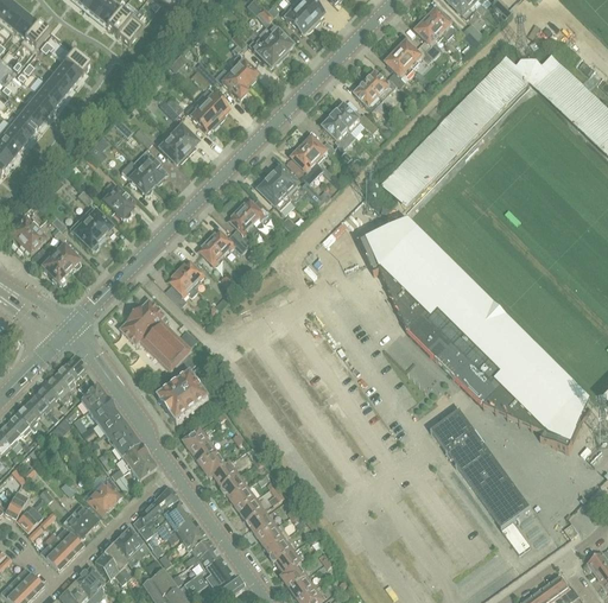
[(0,24),(16,5),(10,0),(2,0),(0,2),(0,24)]
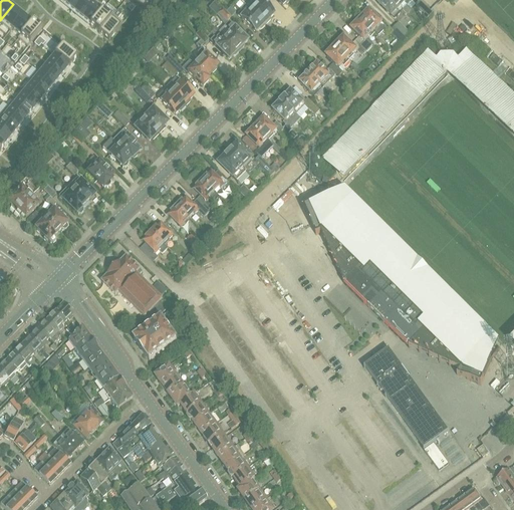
[(76,0),(71,7),(80,14),(92,0),(76,0)]
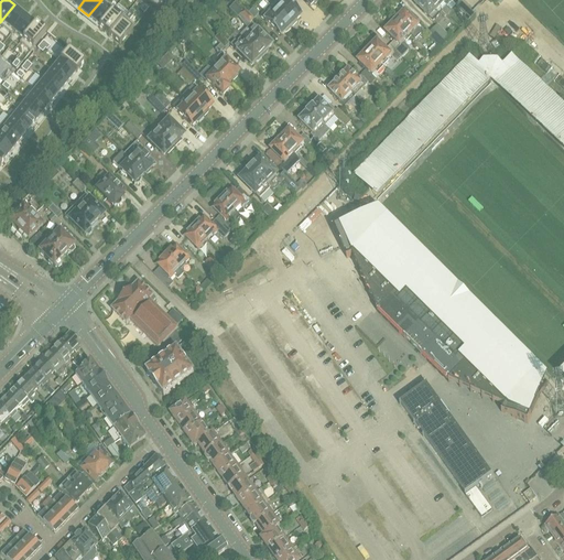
[(101,0),(88,15),(99,24),(115,6),(108,0),(101,0)]
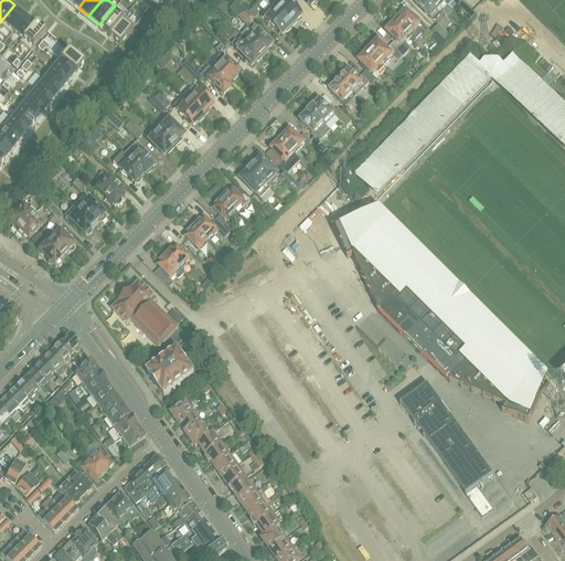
[(233,0),(228,4),(237,13),(240,11),(249,20),(254,16),(248,10),(245,7),(238,0),(233,0)]
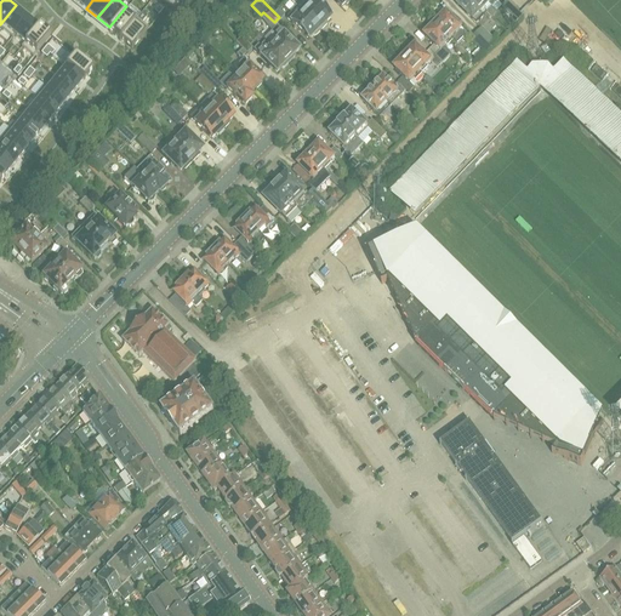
[(300,0),(297,3),(302,6),(320,24),(322,26),(328,20),(326,18),(330,13),(315,0),(300,0)]
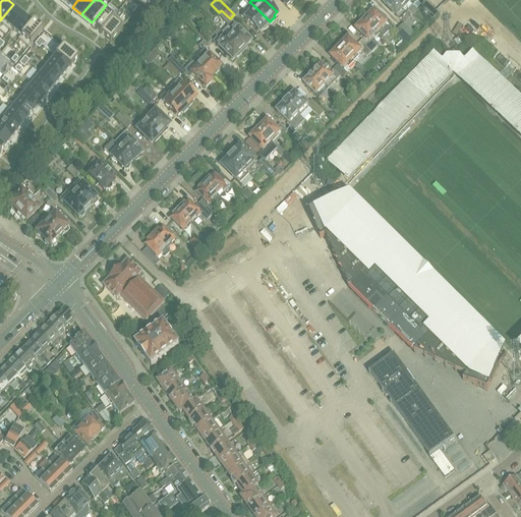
[(402,7),(405,4),(411,9),(401,0),(384,0),(400,16),(406,10),(402,7)]
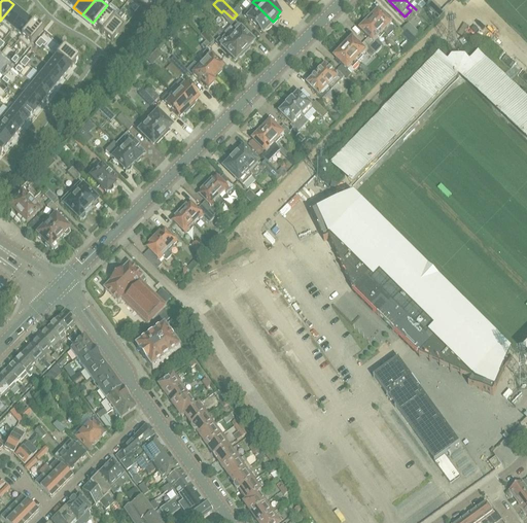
[(406,0),(416,9),(419,6),(418,3),(421,0),(406,0)]
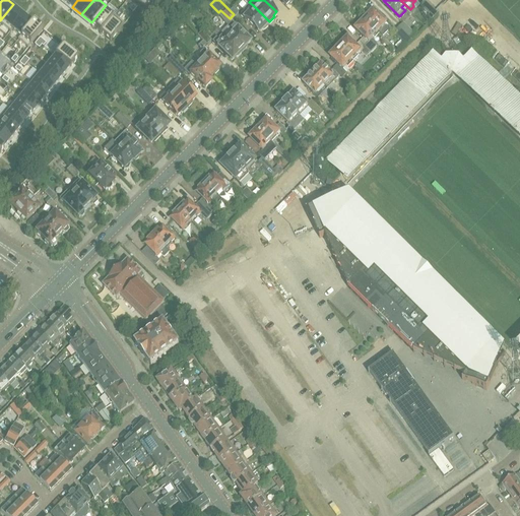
[(432,16),(438,9),(432,3),(429,0),(421,0),(419,2),(430,11),(428,12),(432,16)]
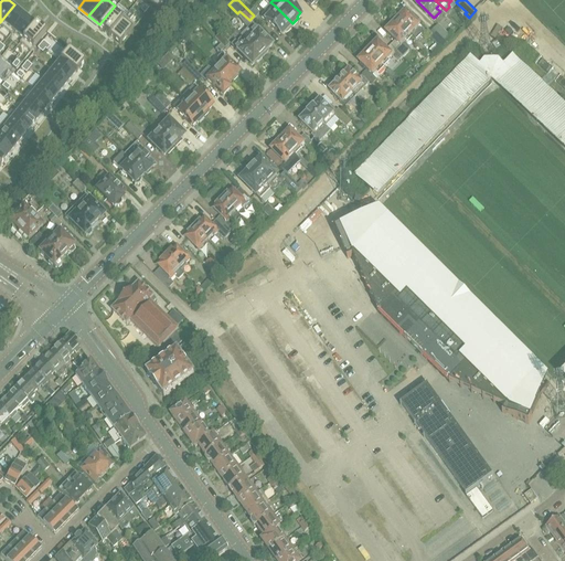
[(266,8),(260,12),(280,33),(285,29),(287,29),(292,23),(291,22),(275,6),(270,2),(268,1),(264,6),(266,8)]
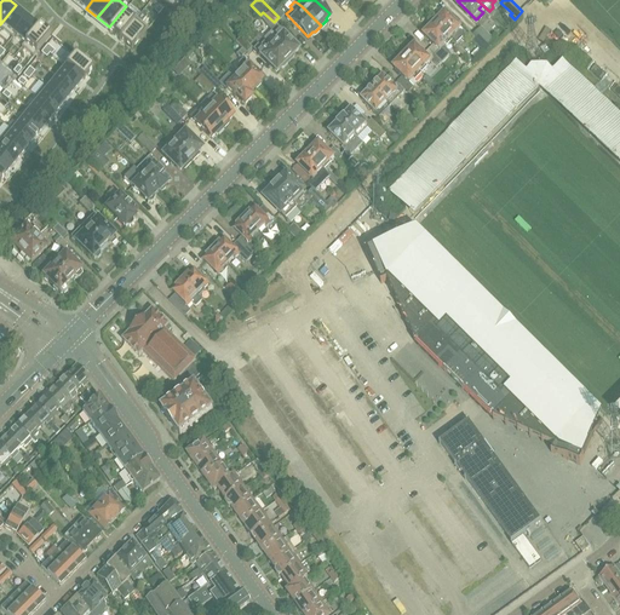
[(16,5),(0,24),(12,34),(15,32),(13,32),(28,15),(16,5)]
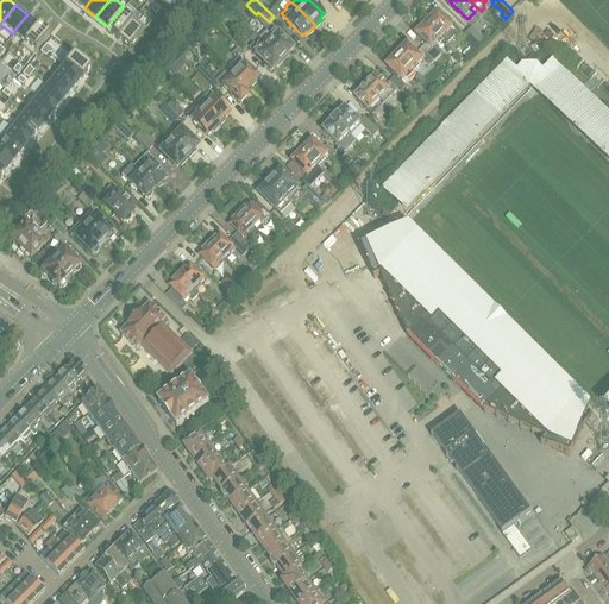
[(278,11),(272,5),(268,11),(274,17),(278,11)]
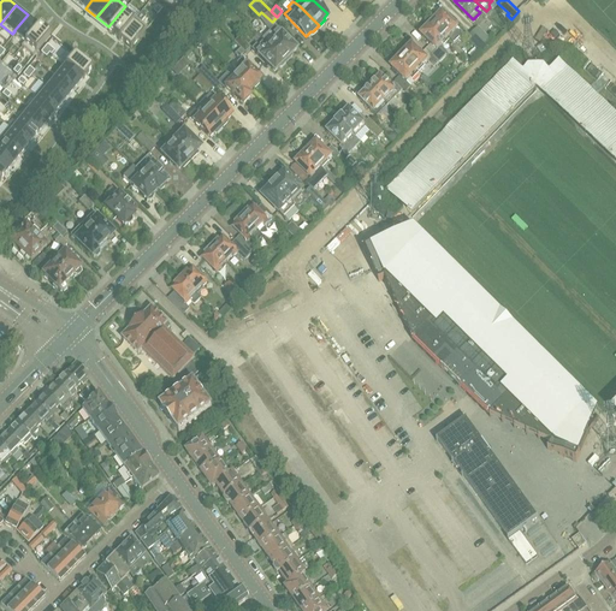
[(108,27),(107,27),(118,35),(135,15),(125,6),(108,27)]
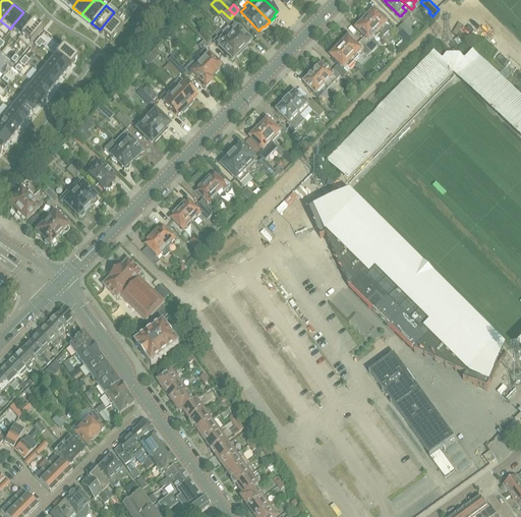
[(381,32),(383,34),(385,36),(385,37),(392,44),(395,47),(397,45),(387,35),(391,30),(390,29),(393,25),(373,6),(364,16),(380,32),(381,32)]
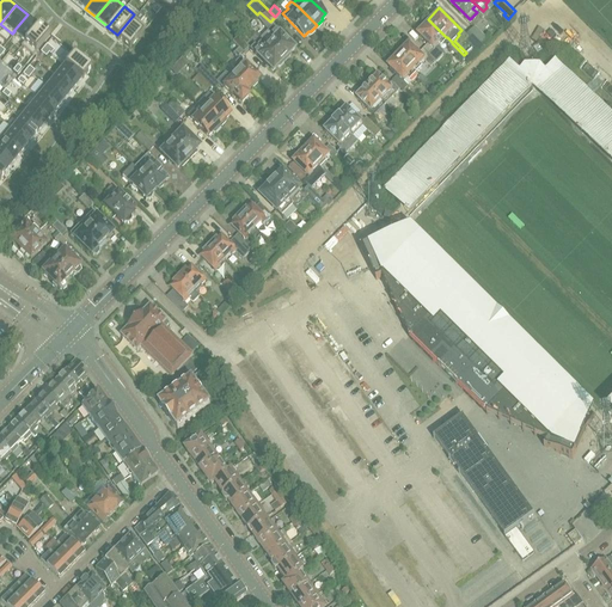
[(28,14),(13,31),(14,31),(24,40),(38,23),(38,22),(37,23),(28,14)]
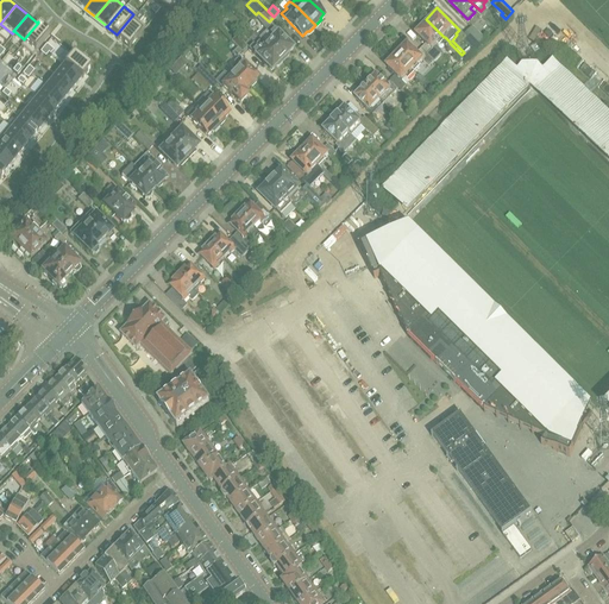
[(133,14),(117,35),(118,36),(118,35),(123,39),(129,44),(145,24),(133,14)]
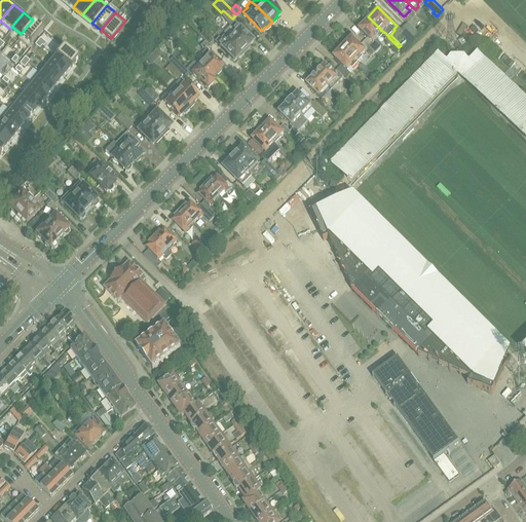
[(380,40),(378,38),(383,32),(368,16),(359,26),(368,34),(364,39),(375,50),(380,44),(380,40)]
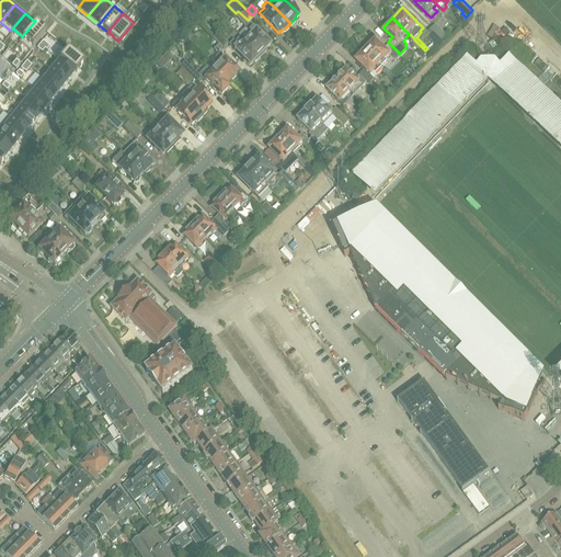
[(22,36),(19,40),(30,48),(45,29),(39,24),(38,23),(35,21),(22,36)]
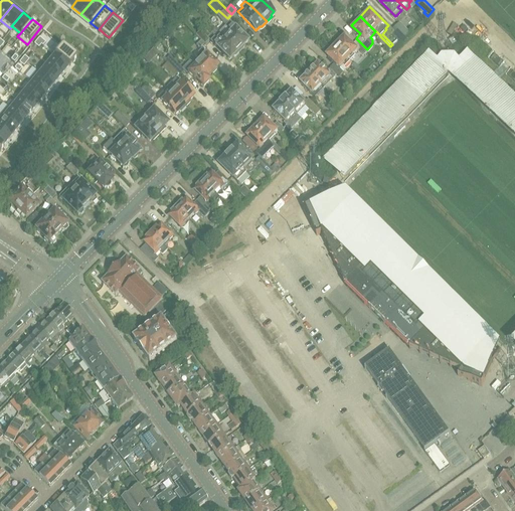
[(226,21),(219,28),(220,29),(225,34),(238,47),(239,48),(244,43),(244,42),(247,38),(234,25),(228,19),(226,21)]
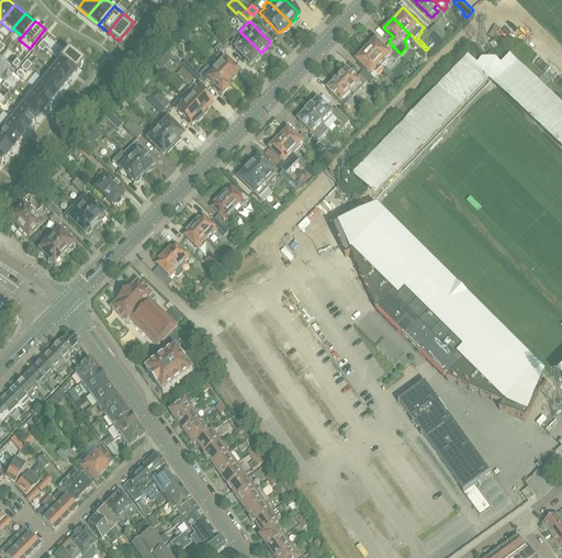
[(436,21),(430,26),(444,40),(449,33),(436,21)]
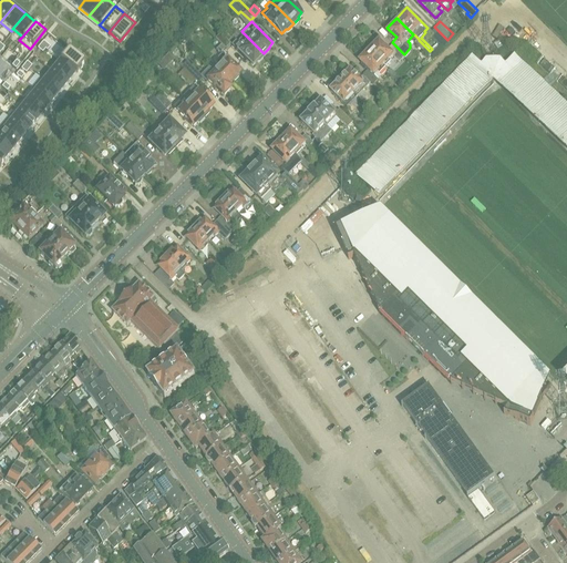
[(434,27),(430,31),(429,32),(442,45),(447,40),(434,27)]
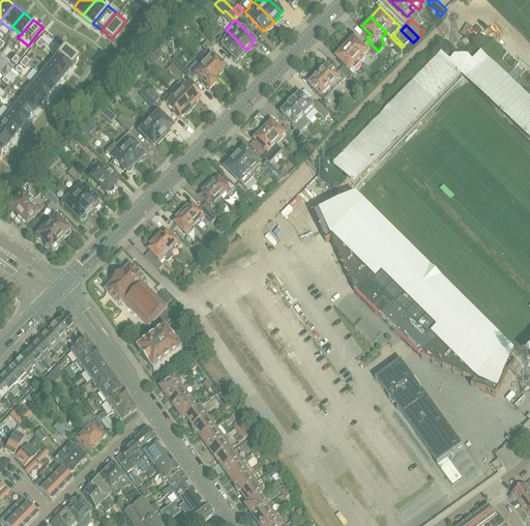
[(205,28),(201,32),(206,38),(209,41),(211,42),(215,38),(205,28)]
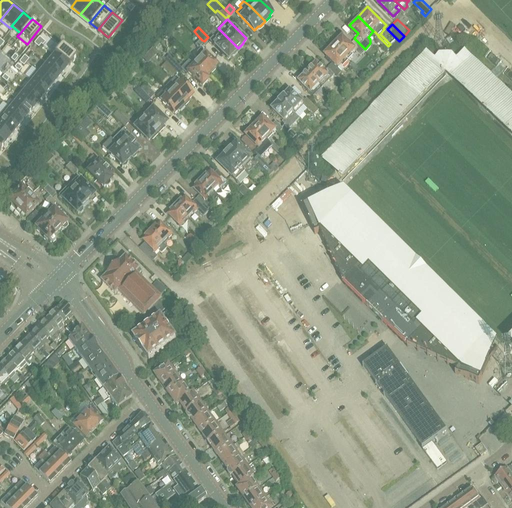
[(384,44),(385,43),(378,36),(378,35),(376,33),(374,35),(384,44)]
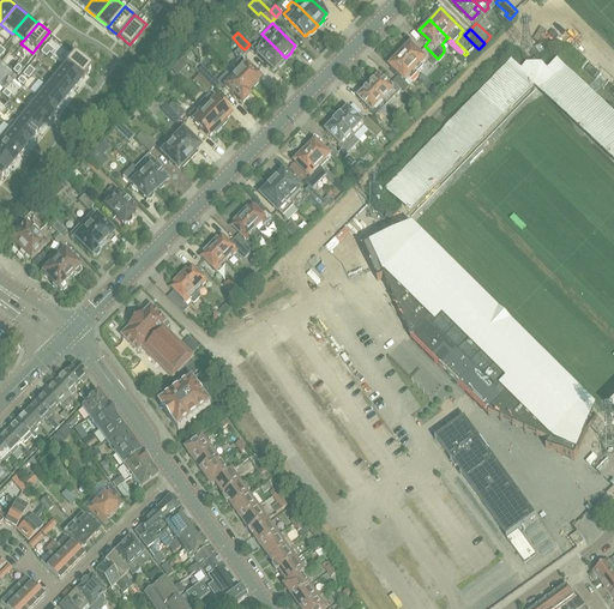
[(47,41),(43,44),(49,49),(50,50),(54,47),(47,41)]
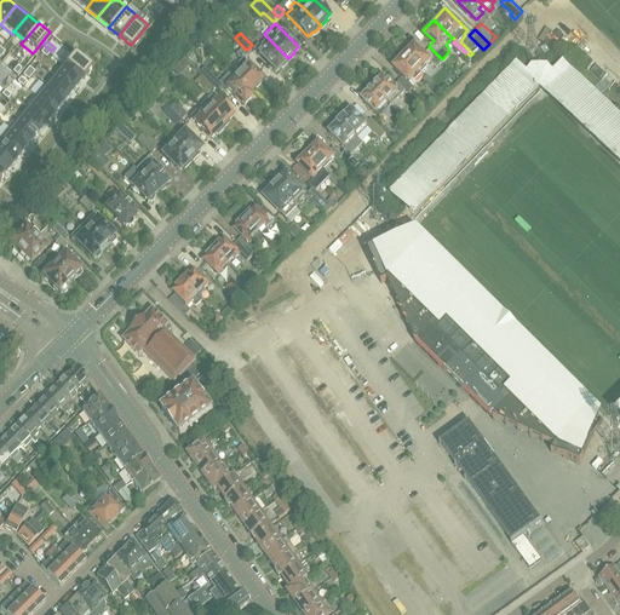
[(258,41),(253,46),(260,52),(259,52),(276,69),(281,64),(282,64),(283,64),(288,58),(287,57),(271,41),(265,47),(259,42),(258,41)]
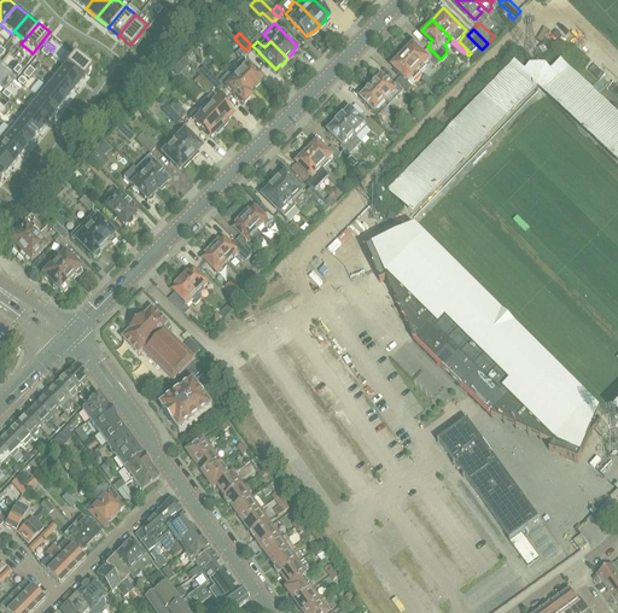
[(413,41),(402,52),(418,66),(427,57),(435,64),(441,59),(427,46),(423,50),(413,41)]
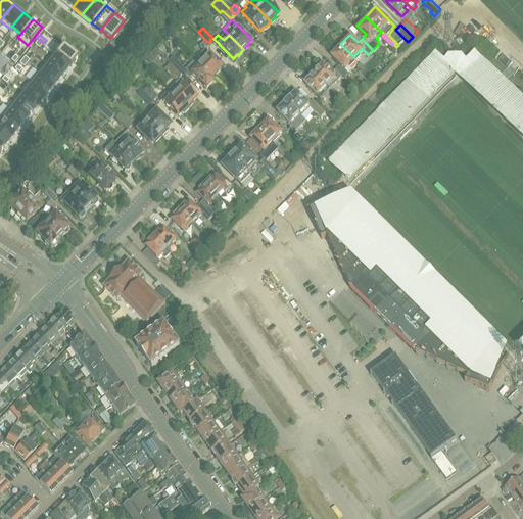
[(55,52),(55,53),(70,65),(74,60),(78,55),(62,43),(55,52)]
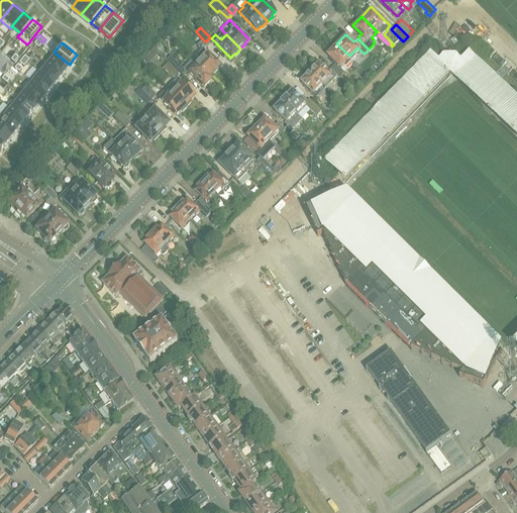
[(339,73),(343,69),(340,65),(349,56),(336,43),(327,53),(334,60),(330,64),(339,73)]
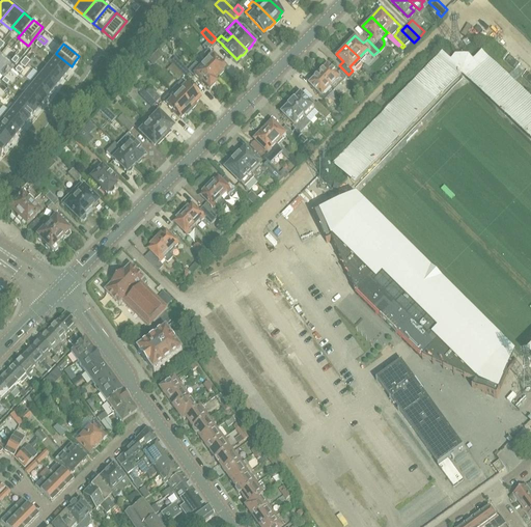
[(225,65),(214,54),(207,48),(203,51),(207,55),(203,60),(217,74),(218,73),(220,73),(223,68),(224,66),(225,65)]
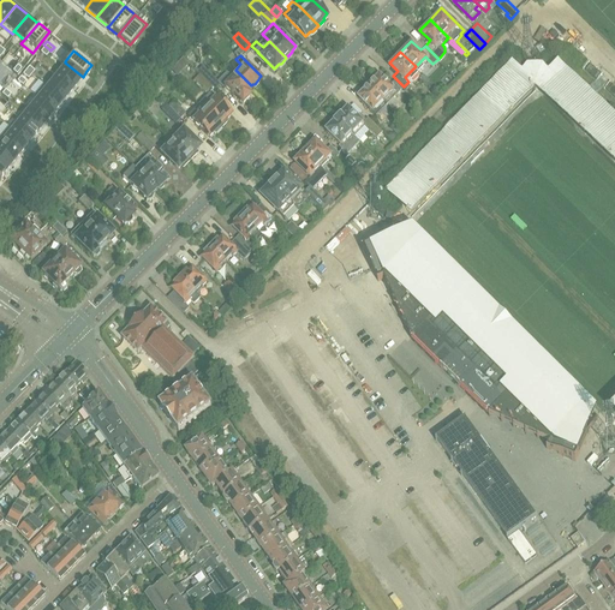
[(614,111),(561,59),(512,57),(394,178),(396,180),(387,189),(387,190),(415,216),(537,90),(614,166),(614,111)]
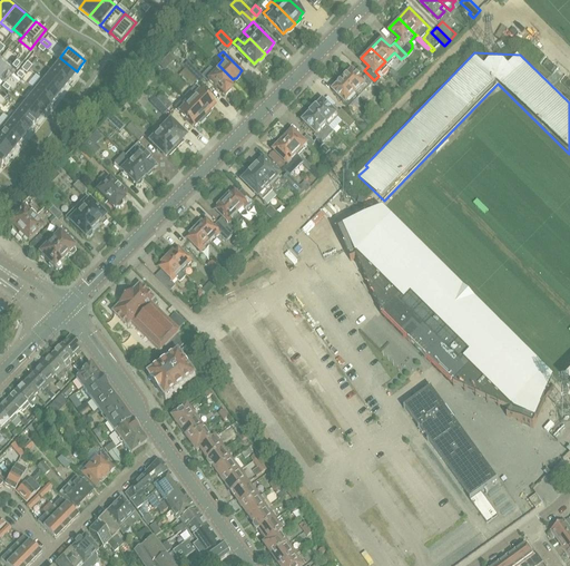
[(58,56),(50,66),(68,80),(76,71),(77,71),(60,58),(60,57),(58,56)]
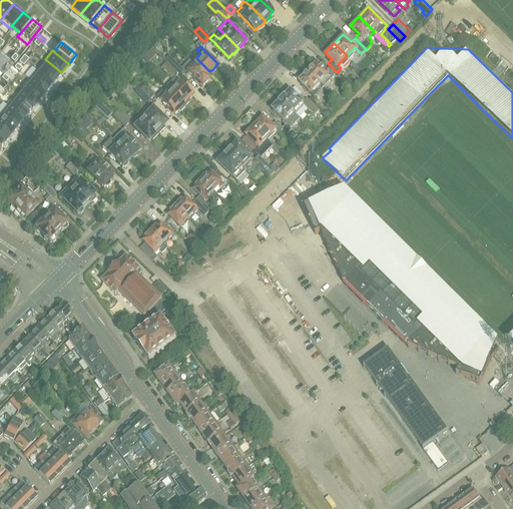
[(164,56),(164,57),(166,59),(169,61),(176,69),(179,72),(180,71),(184,68),(184,67),(182,65),(173,57),(168,52),(164,56)]
